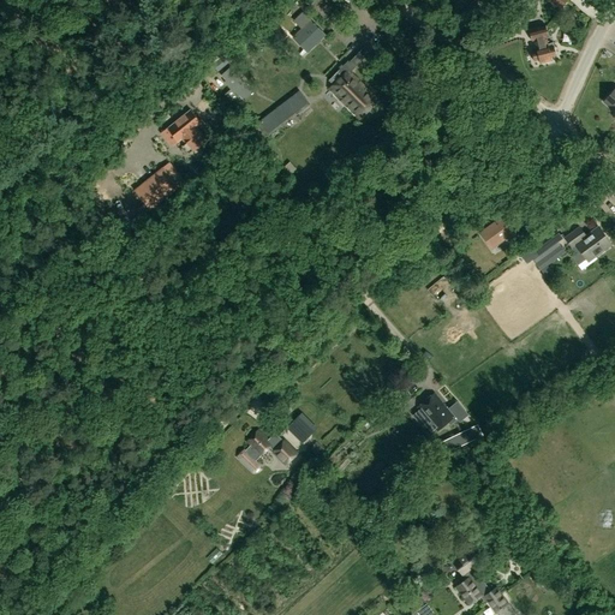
[(311,19),(292,37),(306,53),(326,35),(311,19)]
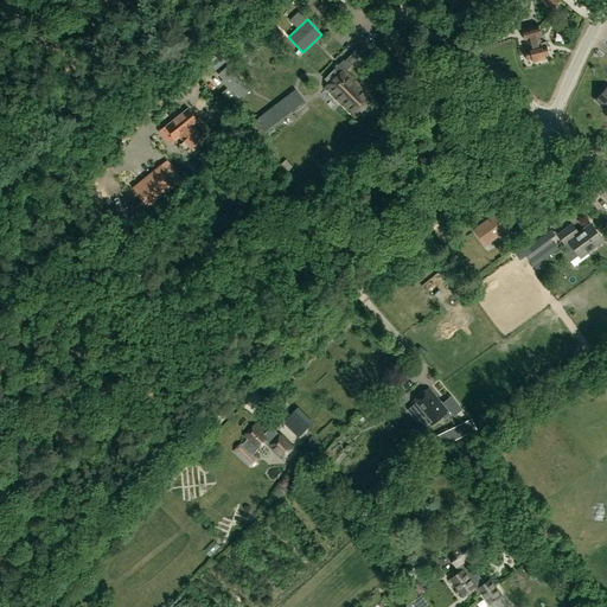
[(272,37),(279,30),(270,21),(263,27),(272,37)]
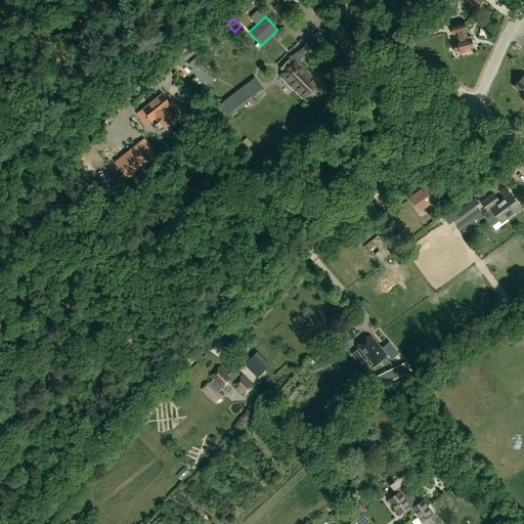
[(467,38),(465,32),(468,32),(465,22),(450,25),(453,35),(455,34),(456,40),(456,42),(452,43),(454,52),(459,51),(460,54),(470,51),(470,48),(474,47),(471,37),(467,38)]
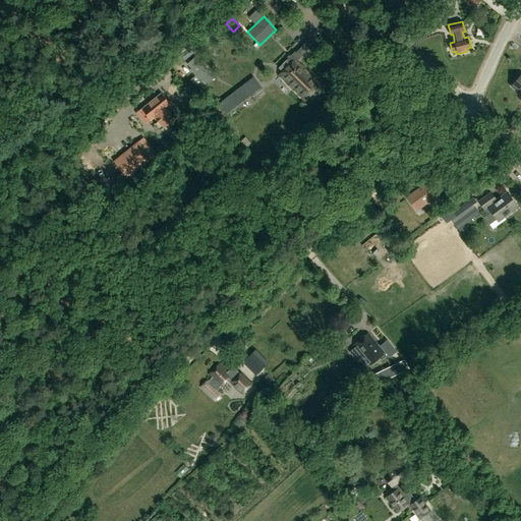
[(309,39),(296,52),(295,51),(291,55),(290,54),(286,58),(287,59),(278,68),(282,72),(279,75),(304,100),(321,84),(296,61),(313,43),(309,39)]
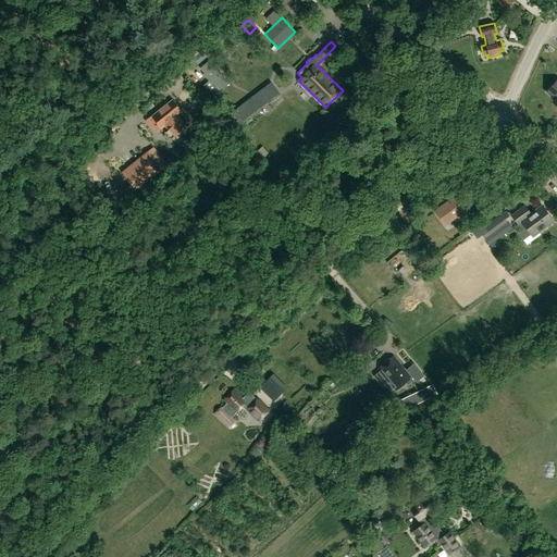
[(215,86),(221,91),(230,84),(209,61),(200,67),(203,73),(202,74),(214,87),(215,86)]
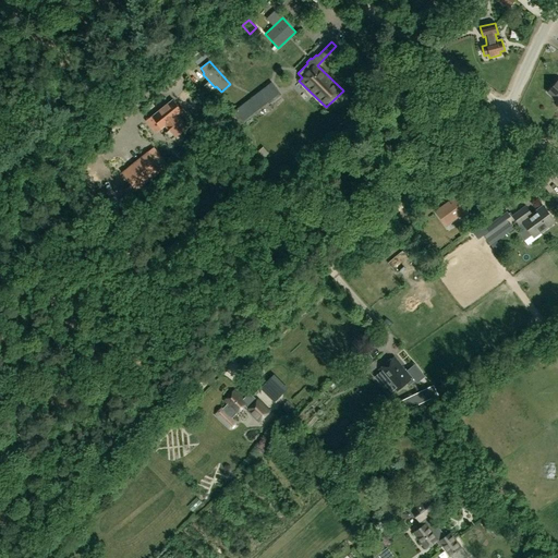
[(553,97),(557,101),(557,79),(547,92),(553,97)]
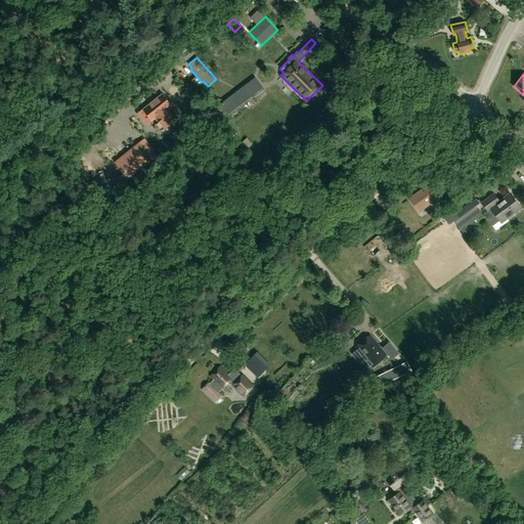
[(255,78),(220,104),(228,116),(264,89),(255,78)]
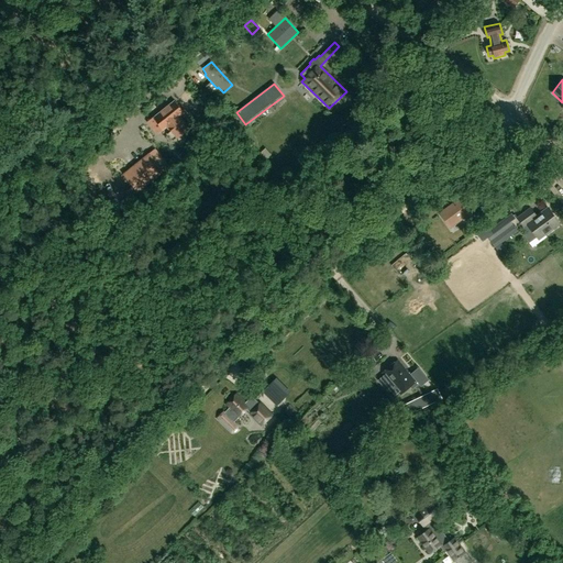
[(153,116),(148,120),(158,132),(163,128),(169,123),(174,129),(181,122),(177,117),(168,106),(154,117),(153,116)]
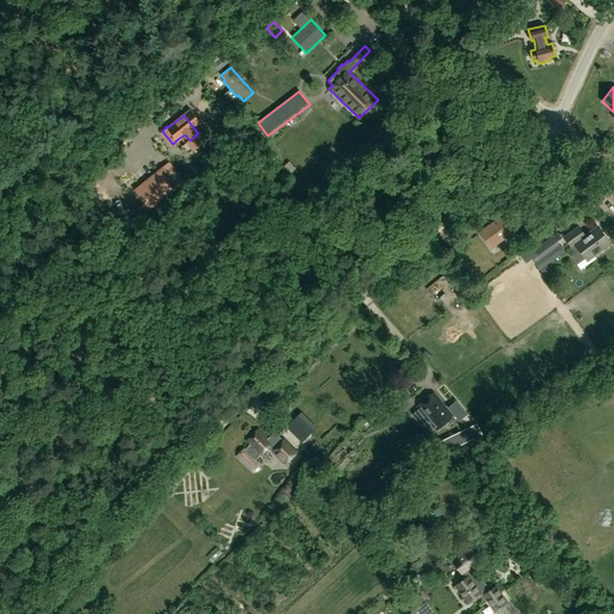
[(157,191),(185,170),(172,154),(145,174),(157,191)]
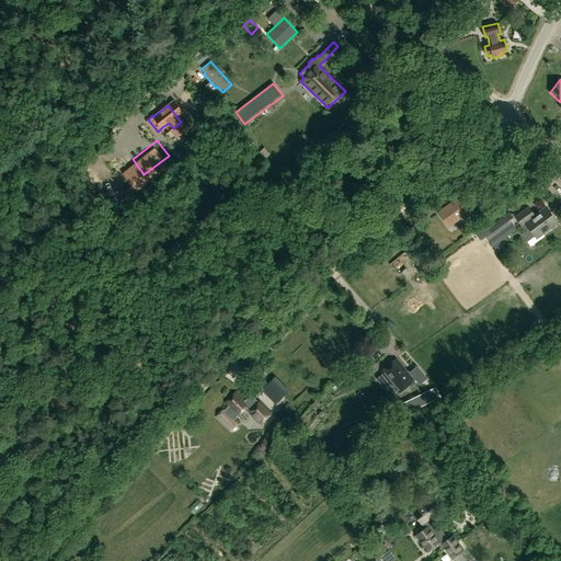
[(505,206),(506,208),(507,209),(522,198),(519,195),(505,206)]
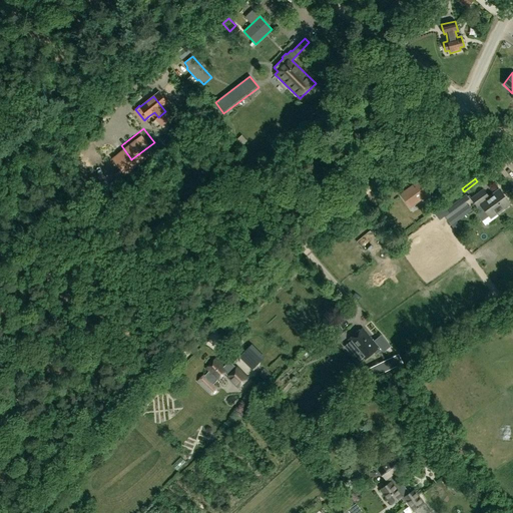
[(423,201),(430,196),(420,183),(402,196),(409,206),(421,198),(423,201)]
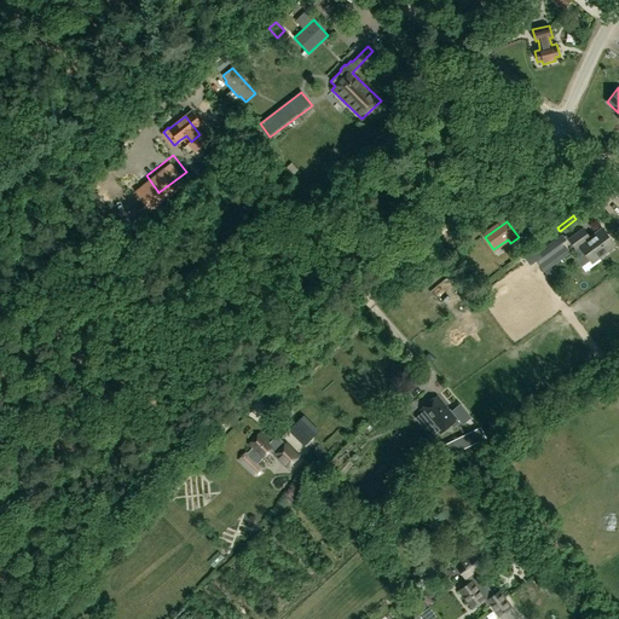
[(576,250),(580,247),(593,264),(615,246),(603,230),(593,238),(590,236),(583,227),(568,239),(576,250)]
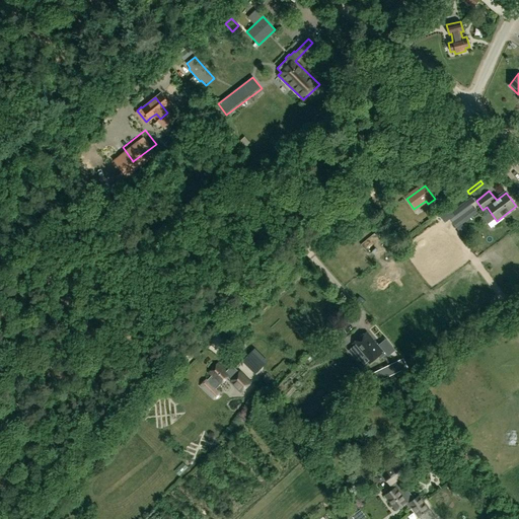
[(468,193),(448,207),(454,216),(470,204),(474,201),(469,194),(468,193)]
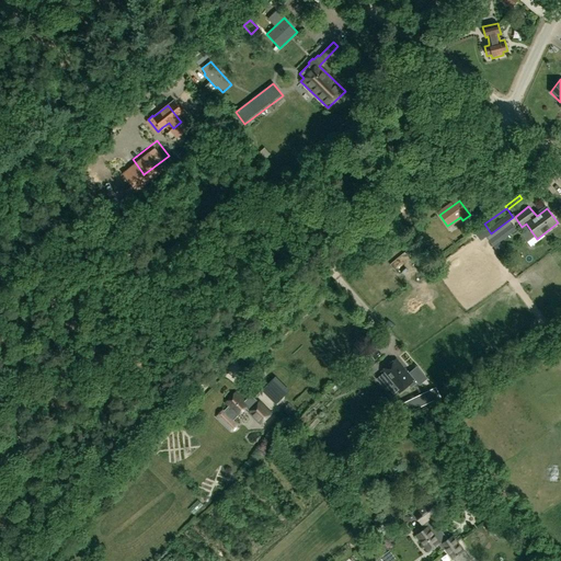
[(485,237),(489,240),(493,247),(511,233),(515,230),(508,220),(491,233),(485,237)]
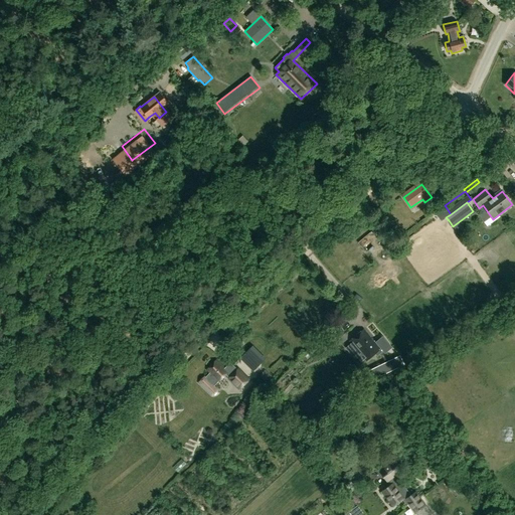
[(441,219),(451,213),(445,205),(436,212),(441,219)]
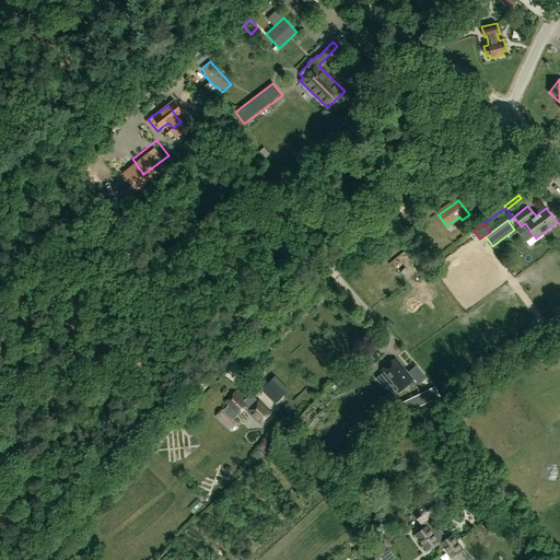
[(397,253),(404,264),(417,255),(410,245),(397,253)]
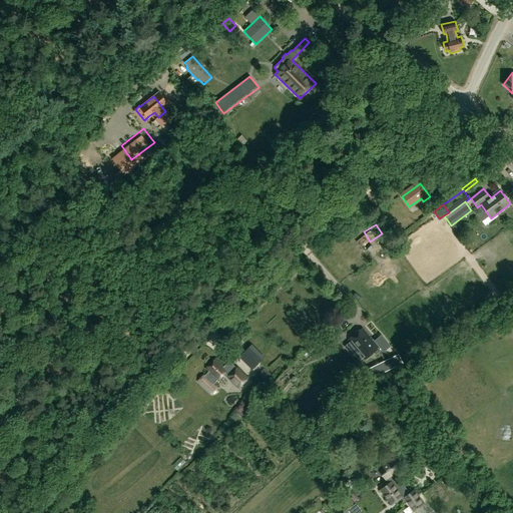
[(343,332),(337,326),(321,342),(328,348),(343,332)]
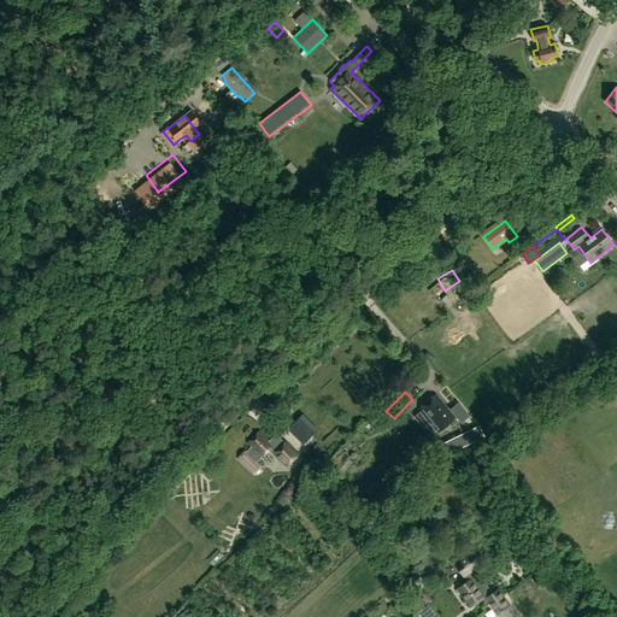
[(459,421),(462,423),(469,416),(458,403),(451,410),(456,417),(454,418),(435,395),(419,409),(439,432),(448,424),(452,427),(459,421)]
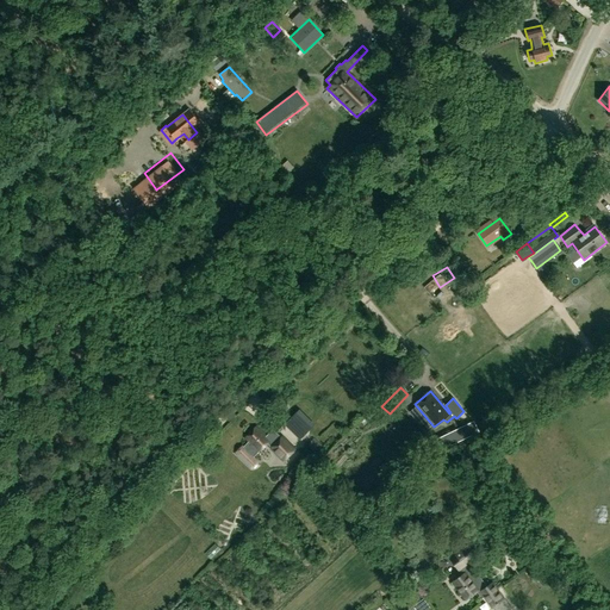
[(307,417),(299,409),(284,424),(292,433),(307,417)]
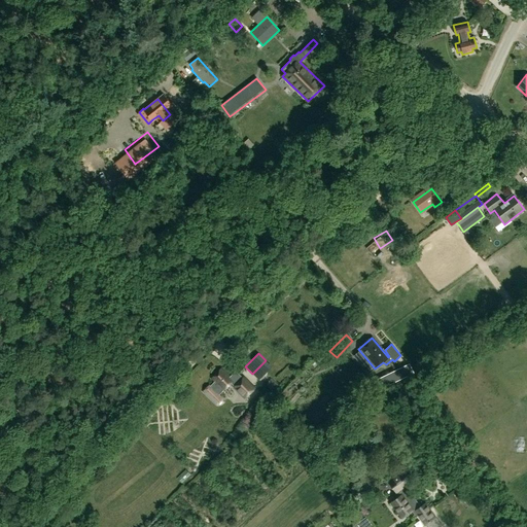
[(373,381),(378,391),(414,373),(410,363),(373,381)]
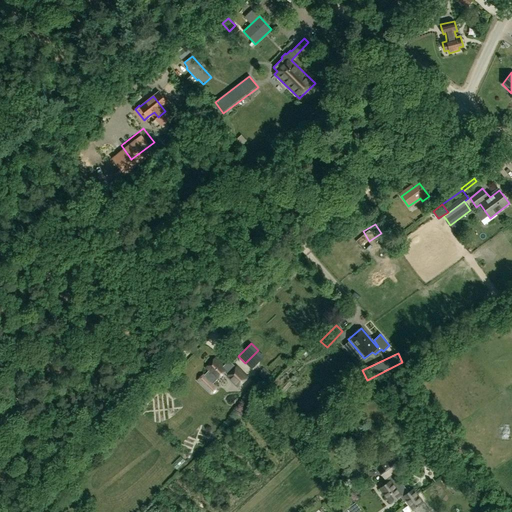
[(216,387),(213,383),(224,372),(228,376),(227,377),(237,388),(247,378),(237,367),(234,370),(229,364),(225,368),(215,358),(206,368),(209,370),(204,375),(203,375),(197,380),(210,393),(216,387)]
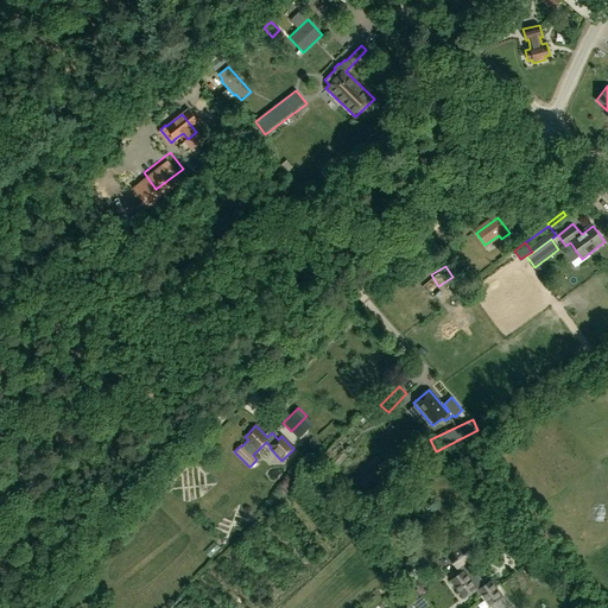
[(314,436),(306,444),(315,451),(321,444),(314,436)]
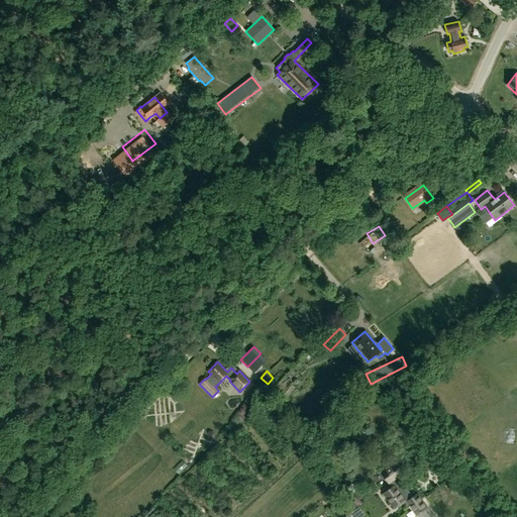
[(268,413),(273,409),(265,399),(259,404),(268,413)]
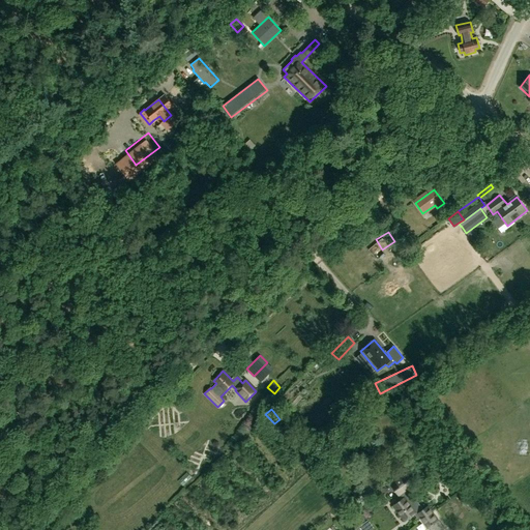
[(183,488),(198,483),(193,466),(178,470),(183,488)]
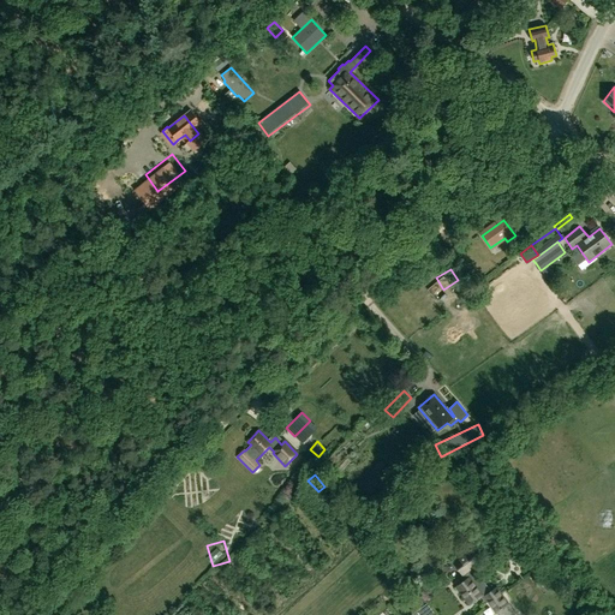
[(508,603),(496,587),(490,591),(483,580),(481,583),(470,568),(478,562),(470,551),(454,562),(463,573),(465,572),(469,577),(457,586),(470,603),(482,595),(487,602),(488,601),(496,611),(508,603)]
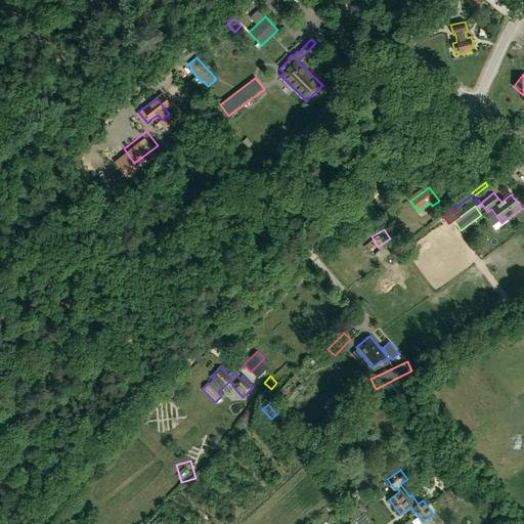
[(466,491),(462,485),(452,492),(457,498),(466,491)]
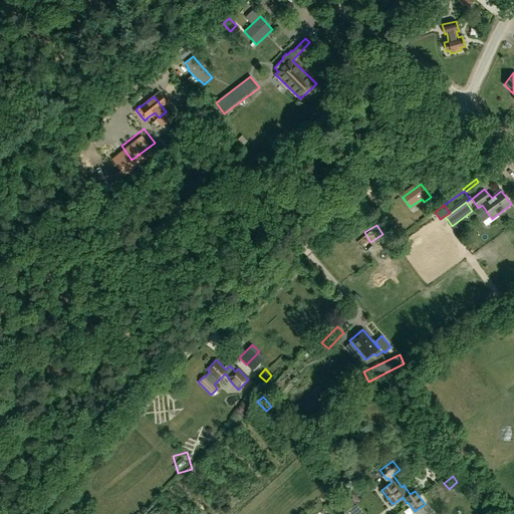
[(358,504),(348,511),(350,513),(363,513),(364,513),(358,504)]
